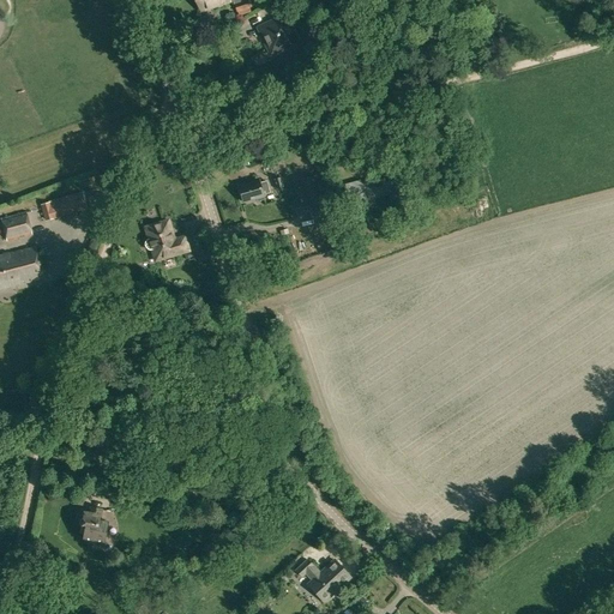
[(197,0),(202,10),(227,1),(226,0),(197,0)]
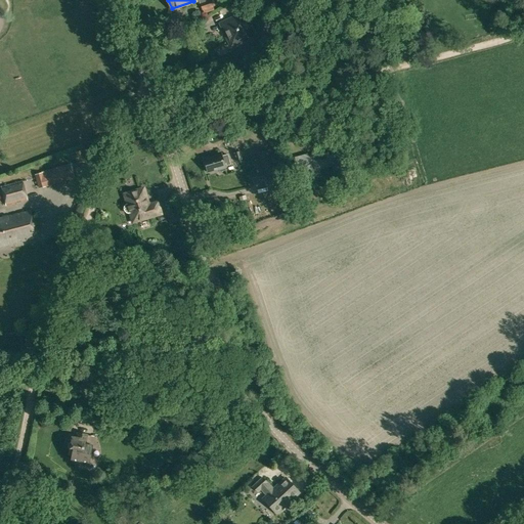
[(203,10),(205,13),(214,10),(213,7),(214,6),(211,0),(198,0),(200,4),(202,11),(203,10)]
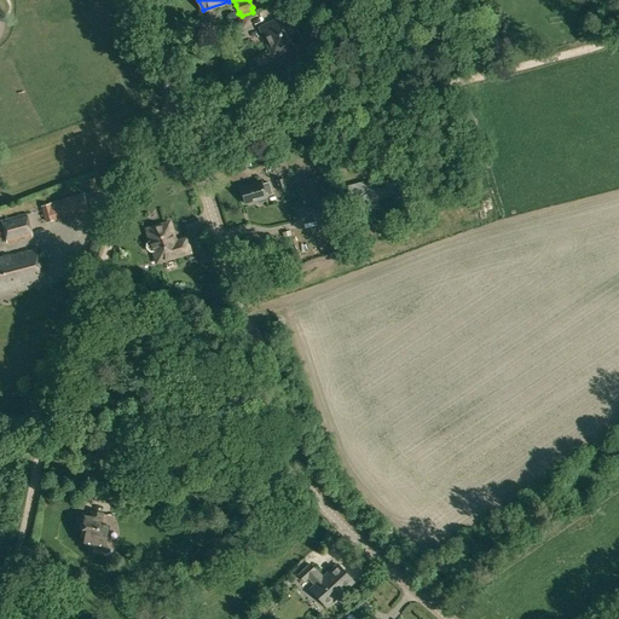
[(311,0),(318,15),(335,6),(331,0),(311,0)]
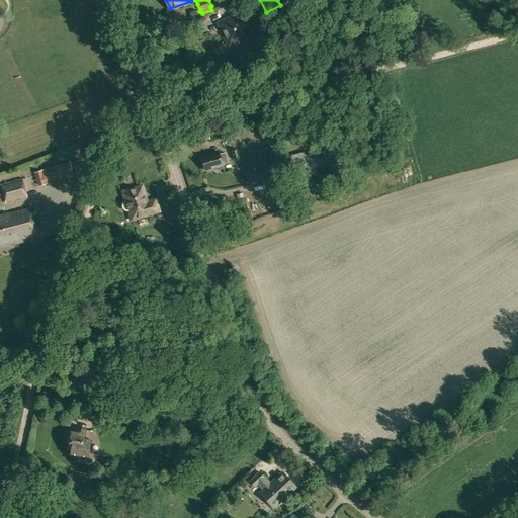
[(225,26),(220,28),(229,47),(251,35),(239,12),(223,21),(225,26)]
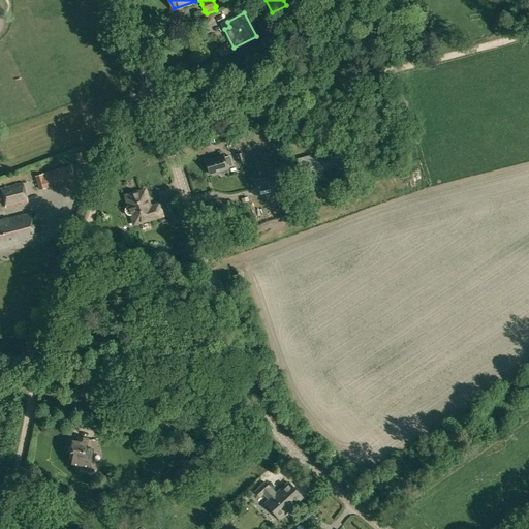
[(199,137),(203,147),(215,142),(212,133),(199,137)]
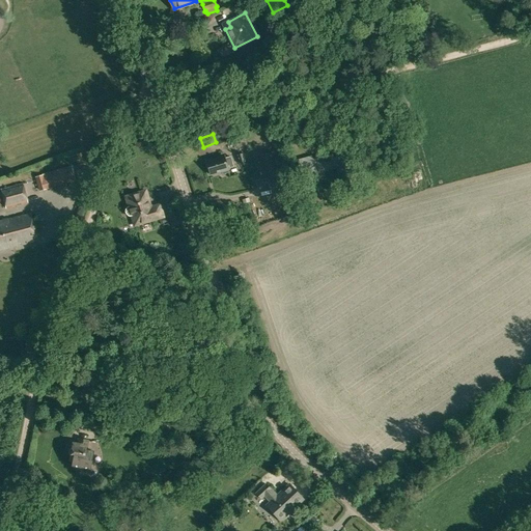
[(354,145),(359,162),(371,159),(367,141),(354,145)]
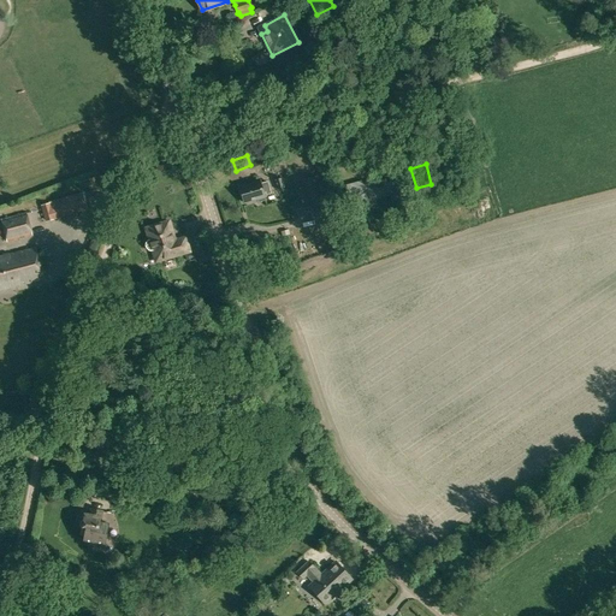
[(317,176),(302,181),(306,193),(312,191),(315,203),(324,201),(317,176)]
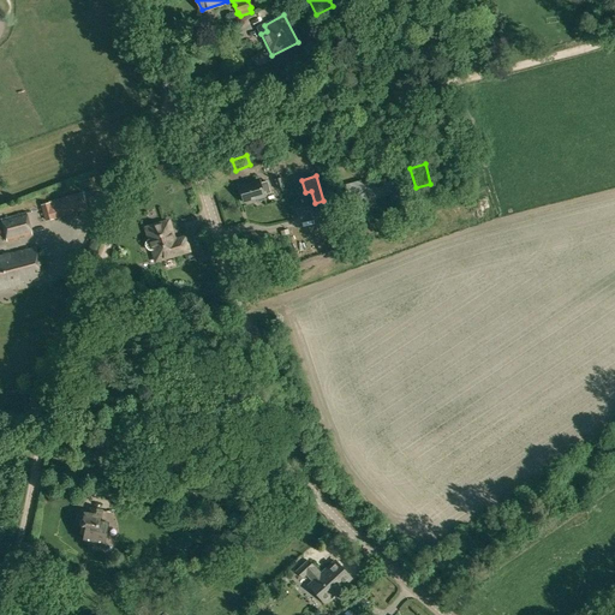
[(273,179),(276,190),(285,186),(281,177),(273,179)]
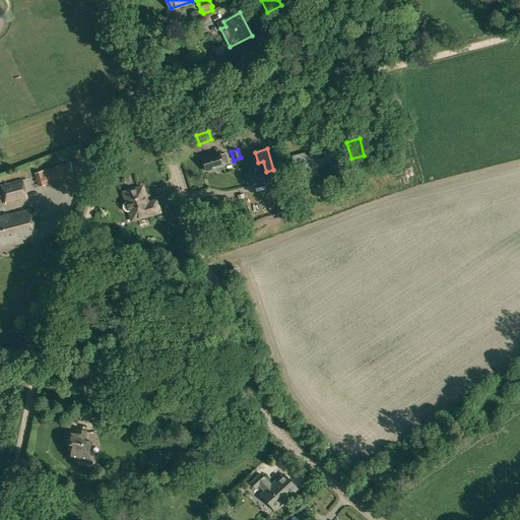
[(293,157),(300,182),(312,178),(309,170),(319,167),(319,168),(329,165),(331,171),(340,168),(335,152),(327,154),(326,151),(306,157),(305,153),(293,157)]
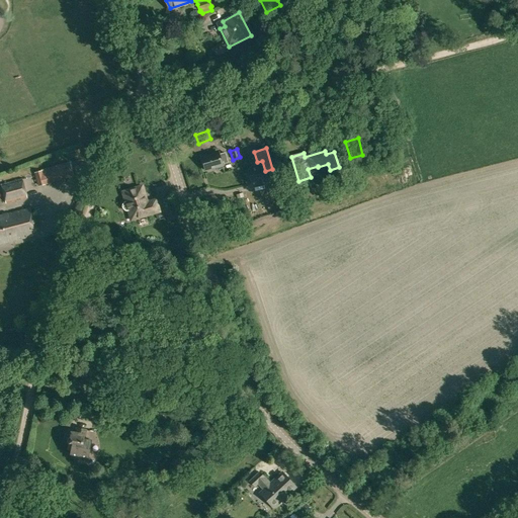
[(201,158),(205,171),(217,167),(218,170),(224,168),(222,164),(228,162),(225,153),(220,155),(219,153),(201,158)]
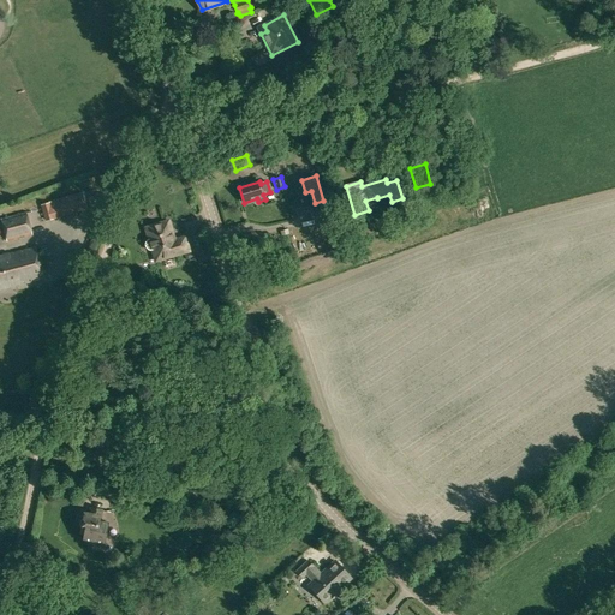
[(41,206),(45,220),(87,207),(83,192),(51,201),(51,202),(41,206)]
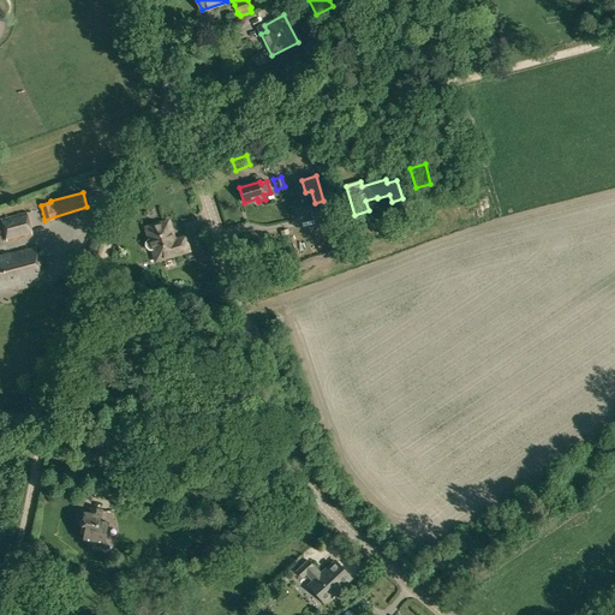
[(1,220),(6,242),(31,234),(25,213),(1,220)]
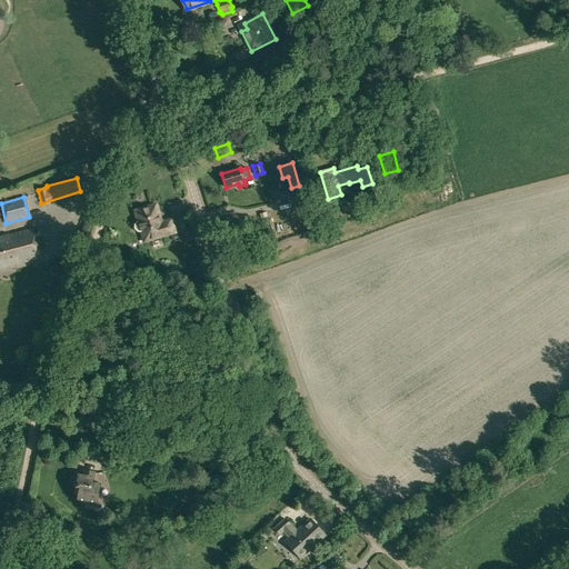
[(140,232),(143,242),(175,232),(171,220),(159,223),(157,215),(159,215),(156,205),(135,211),(138,221),(136,222),(135,225),(133,226),(135,228),(135,230),(137,231),(139,232),(140,232)]
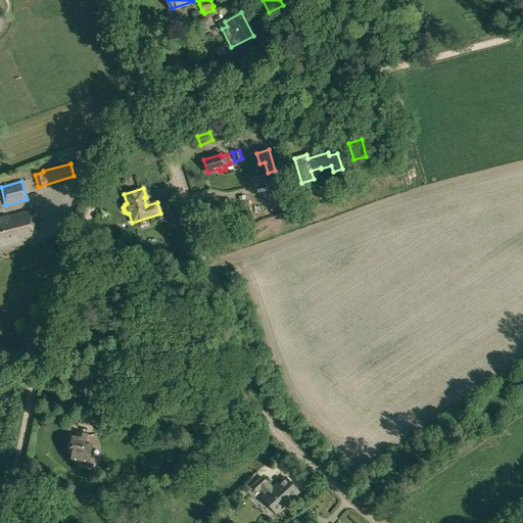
[(0,218),(0,246),(37,237),(30,210),(0,218)]
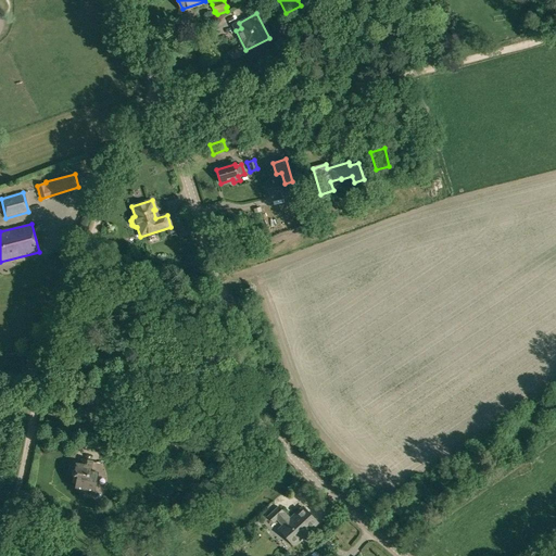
[(148,407),(153,422),(156,421),(168,417),(164,402),(148,407)]
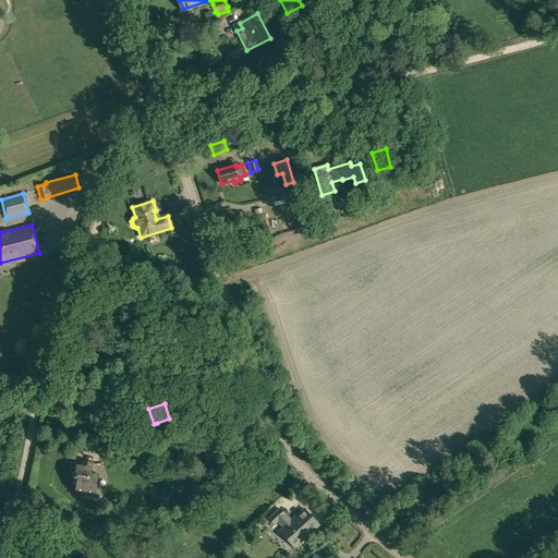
[(170,417),(174,426),(186,421),(182,412),(170,417)]
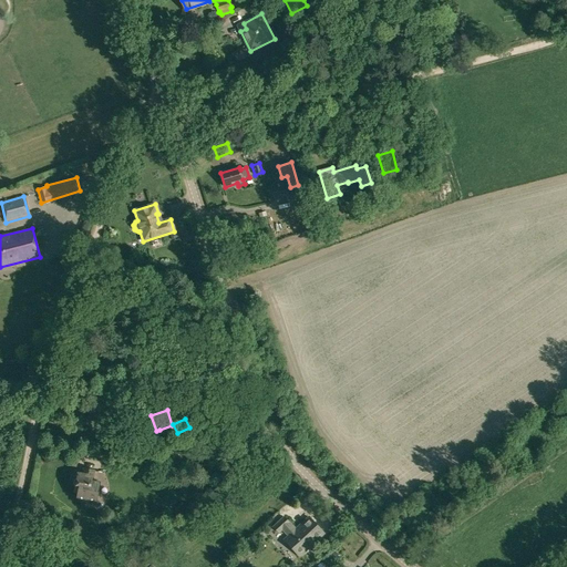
[(76,498),(96,502),(100,482),(93,480),(94,471),(84,468),(83,474),(79,473),(75,492),(78,492),(76,498)]
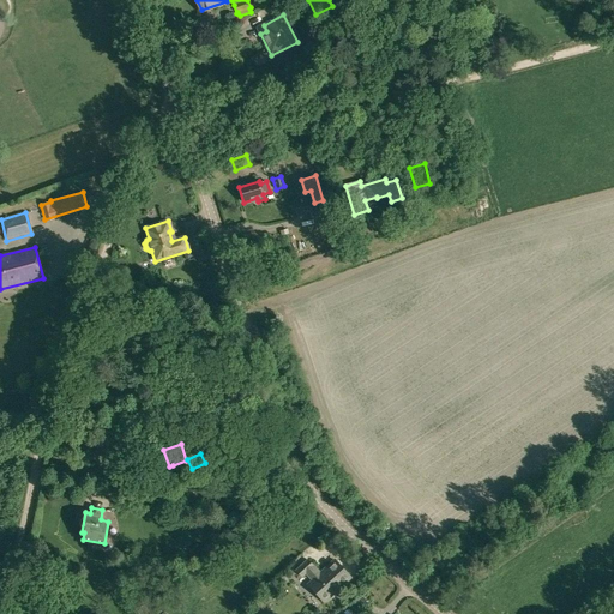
[(307,587),(323,603),(333,593),(350,577),(335,560),(320,575),(307,559),(295,570),(302,577),(306,573),(312,582),(307,587)]
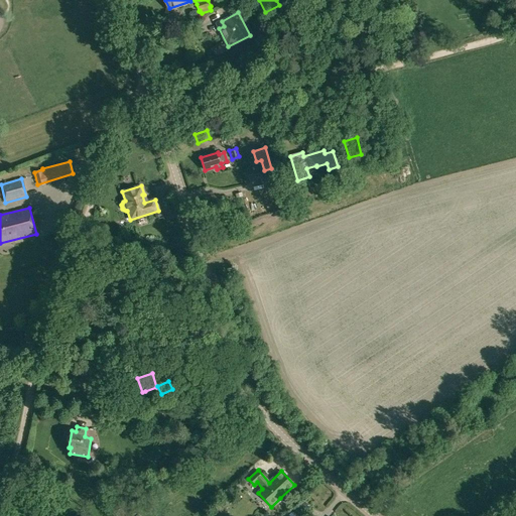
[(220,494),(226,501),(232,495),(226,489),(220,494)]
